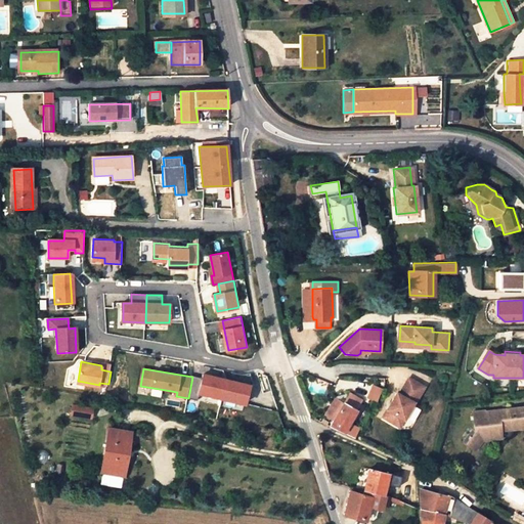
[(204,379),(192,377),(188,398),(200,400),(202,393),(247,403),(251,384),(205,375),(204,379)]
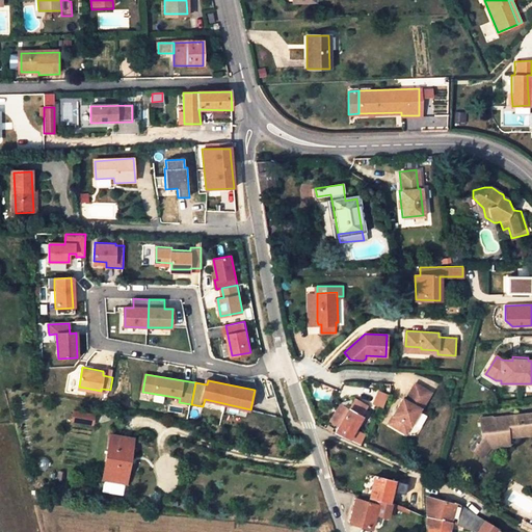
[(431,393),(415,383),(400,407),(399,406),(389,423),(405,432),(415,416),(418,418),(431,393)]
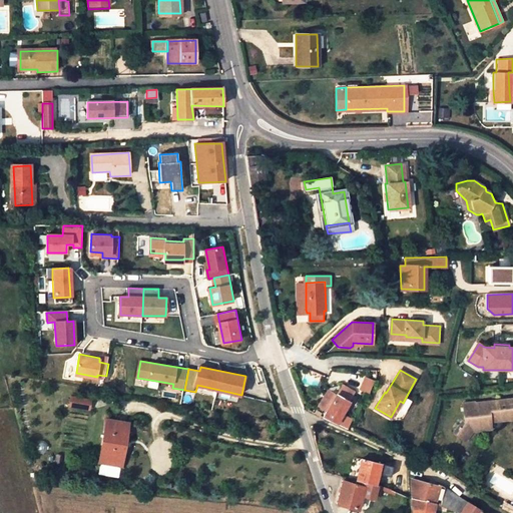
[(364,376),(359,389),(366,392),(371,378),(364,376)]
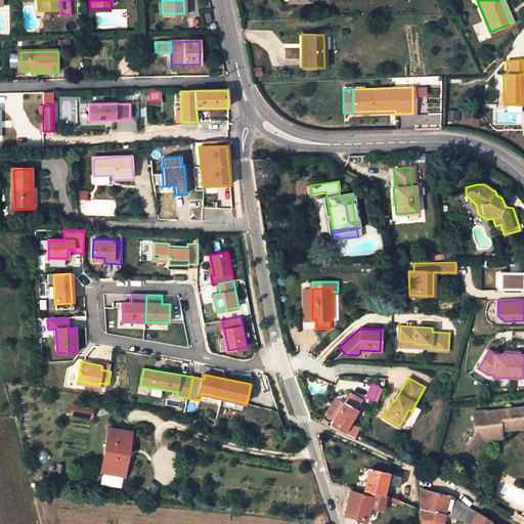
[(160,389),(140,386),(139,391),(159,394),(160,389)]
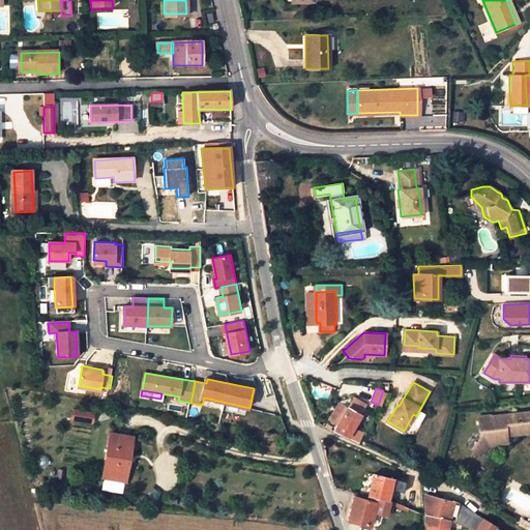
[(354,395),(348,406),(361,413),(367,403),(354,395)]
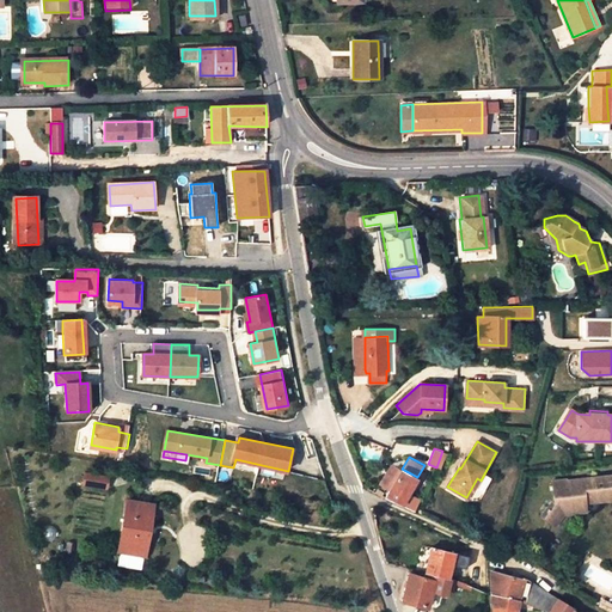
[(288,471),(236,459),(233,467),(287,478),(288,471)]
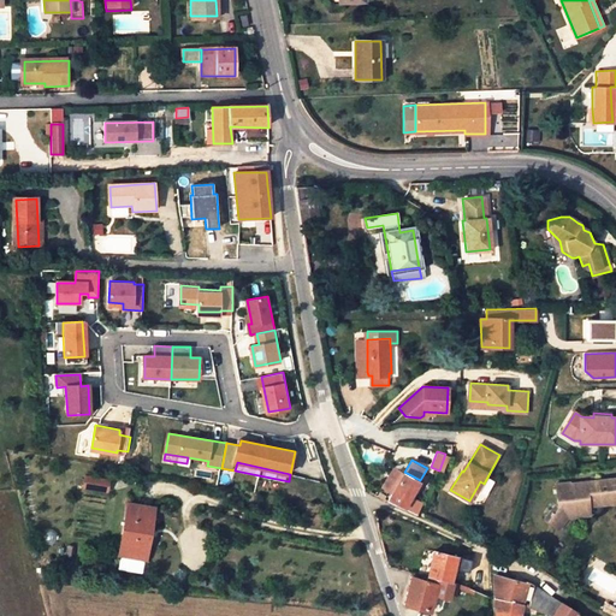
[(383,489),(391,493),(404,472),(396,467),(383,489)]
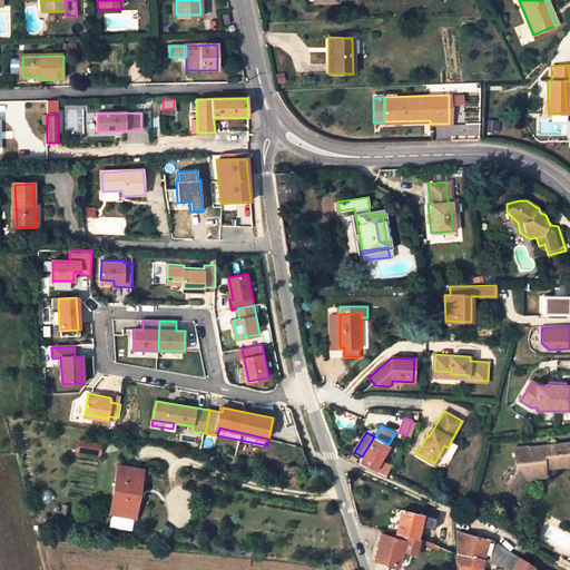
[(389,444),(374,436),(362,457),(360,461),(375,470),(381,460),(389,444)]
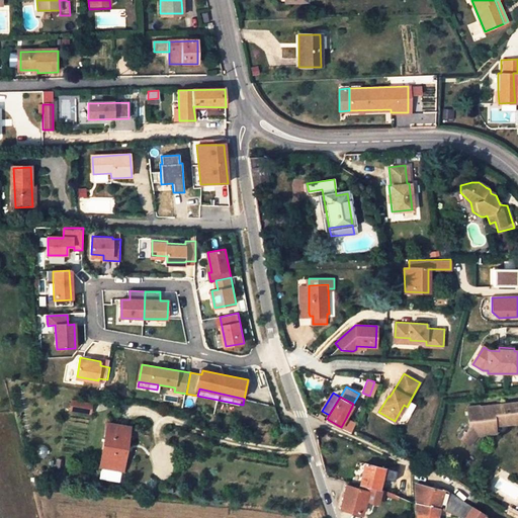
[(93,402),(71,399),(69,408),(91,412),(93,402)]
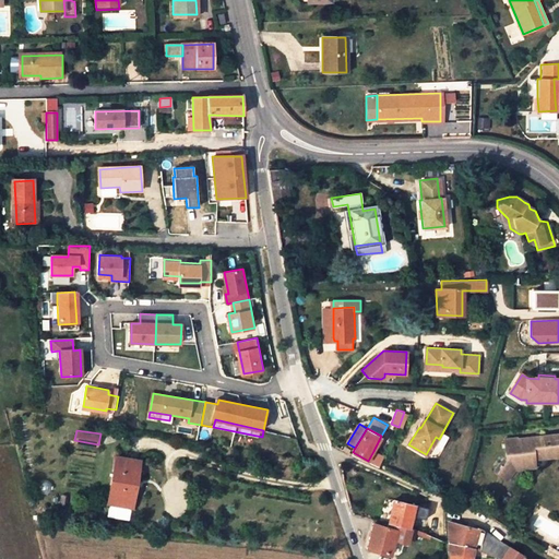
[(518,437),(506,438),(507,454),(495,471),(508,479),(515,470),(537,467),(536,459),(558,455),(558,432),(524,437),(525,440),(519,441),(518,437)]
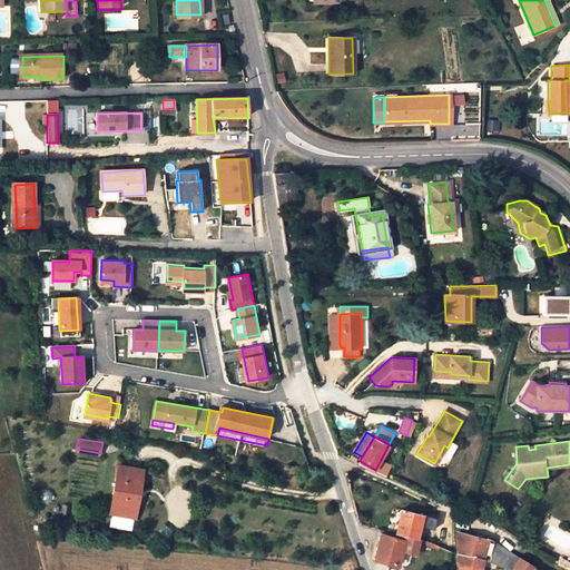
[(381,460),(375,470),(385,475),(391,465),(381,460)]
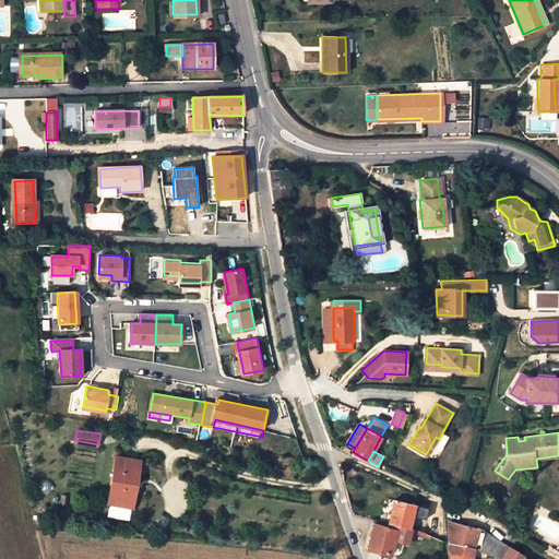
[(121,452),(120,460),(147,464),(149,458),(121,452)]
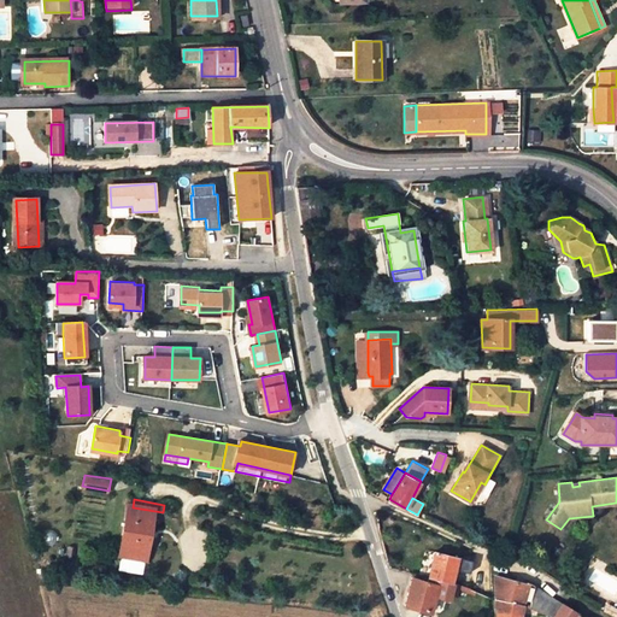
[(163,512),(133,507),(127,542),(157,546),(163,512)]
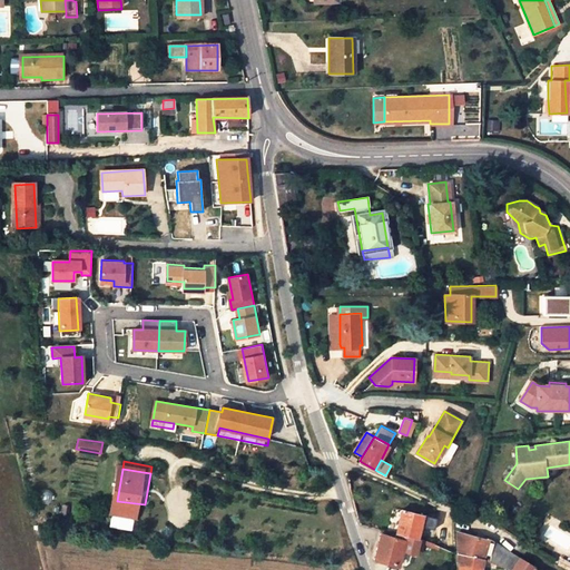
[(144,513),(145,504),(117,501),(115,509),(144,513)]
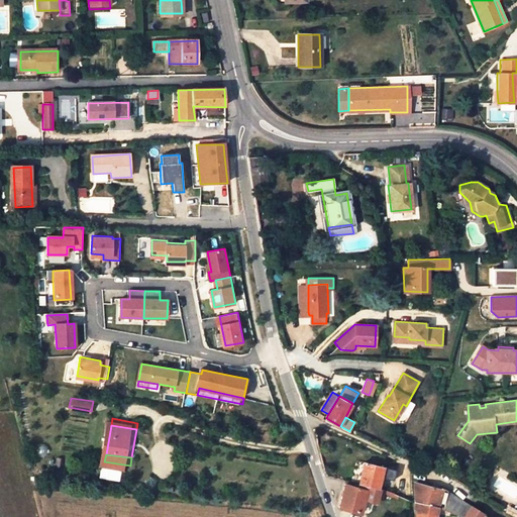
[(365,460),(358,483),(379,489),(384,467),(365,460)]
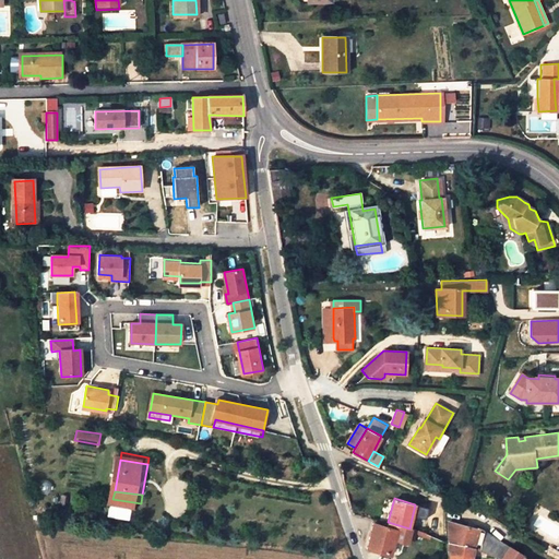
[(418,507),(415,518),(425,520),(428,510),(418,507)]
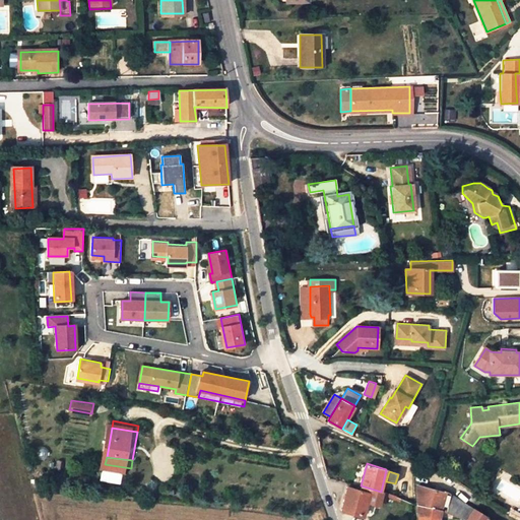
[(419,480),(418,503),(440,509),(445,510),(452,493),(448,490),(441,486),(434,482),(425,481),(419,480)]
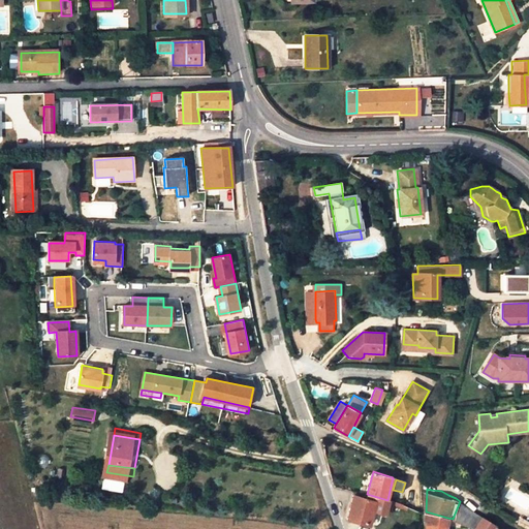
[(395,502),(387,500),(367,494),(354,491),(348,517),(369,524),(373,511),(384,515),(385,514),(392,515),(395,502)]
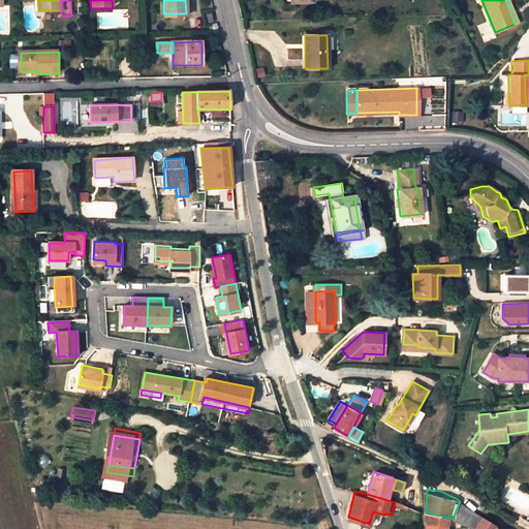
[(460,501),(453,519),(474,528),(483,517),(470,509),(469,510),(464,506),(462,504),(460,501)]
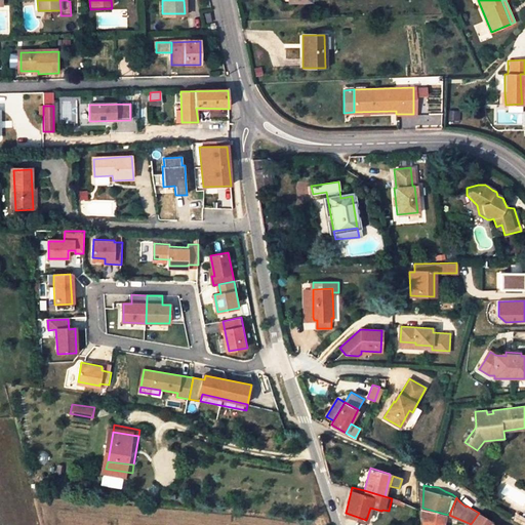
[(441,524),(444,514),(422,508),(423,524),(441,524)]
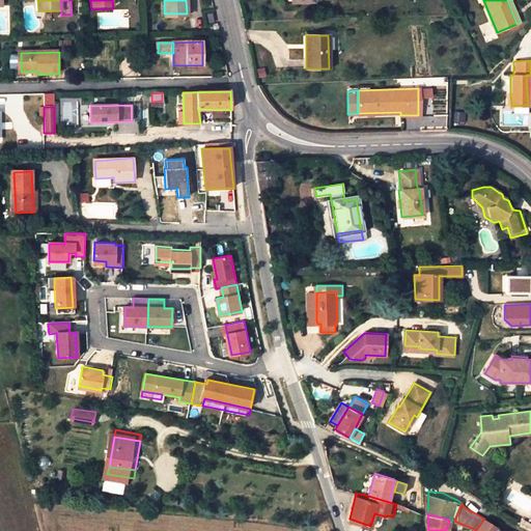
[(499,530),(501,529),(484,519),(476,530),(475,530),(499,530)]
